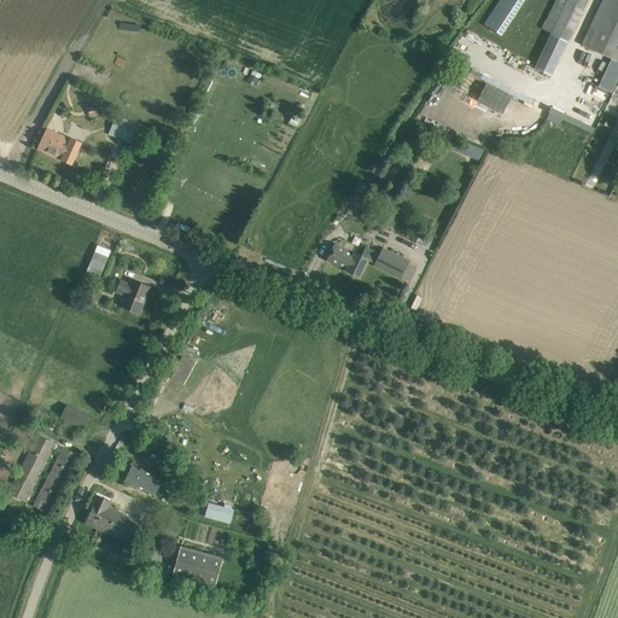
[(500,0),(484,24),(501,36),(524,0),(500,0)]
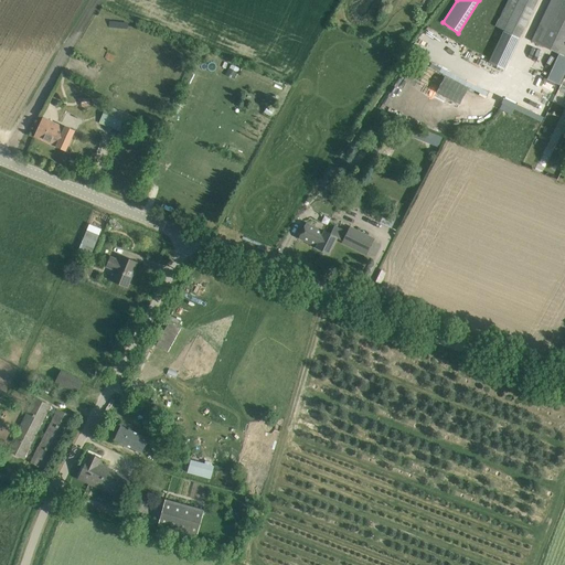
[(501,14),(494,27),(504,31),(509,33),(520,39),(537,0),(508,0),(503,9),(501,14)]
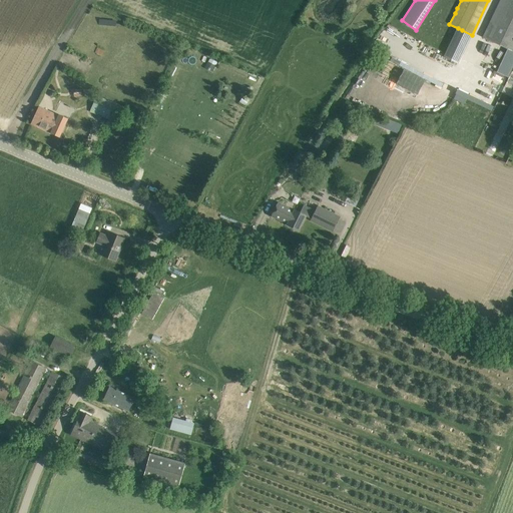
[(512,0),(500,0),(483,37),(512,51),(512,0)]
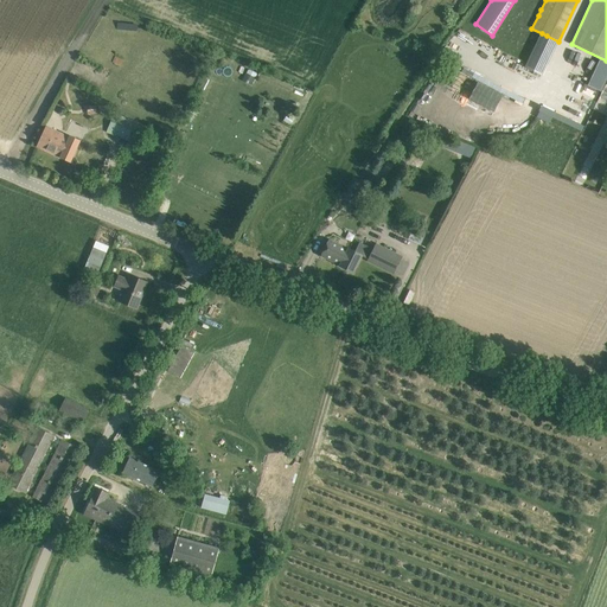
[(247,74),(242,81),(251,85),(255,78),(247,74)]
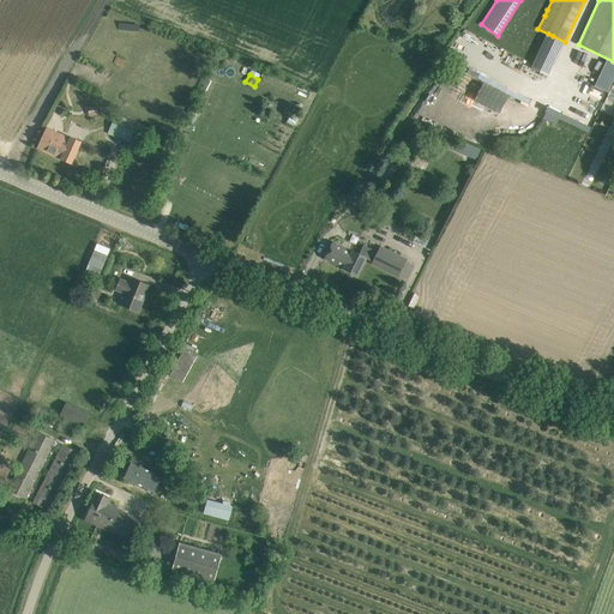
[(108,134),(137,145),(144,126),(116,114),(108,134)]
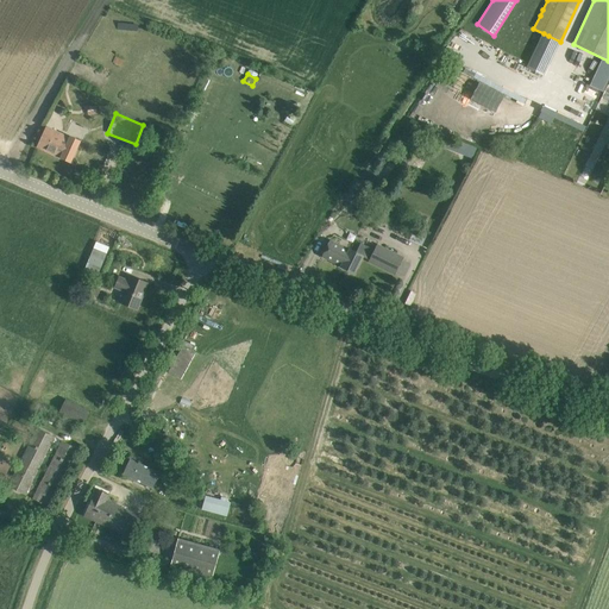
[(46,127),(37,146),(70,162),(81,140),(71,137),(70,138),(46,127)]
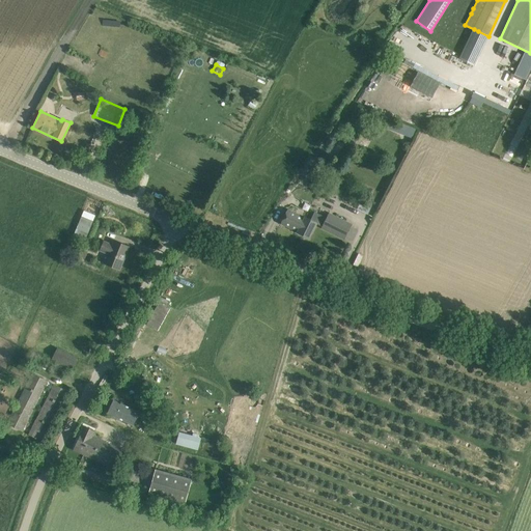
[(335,139),(328,149),(337,156),(344,145),(335,139)]
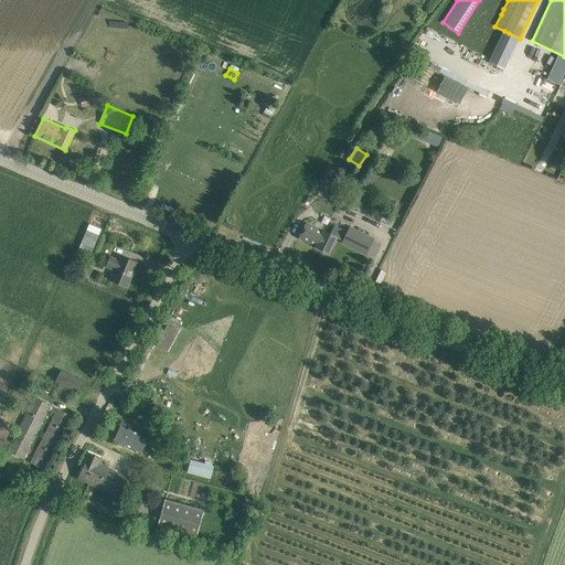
[(328,189),(337,193),(341,185),(332,181),(328,189)]
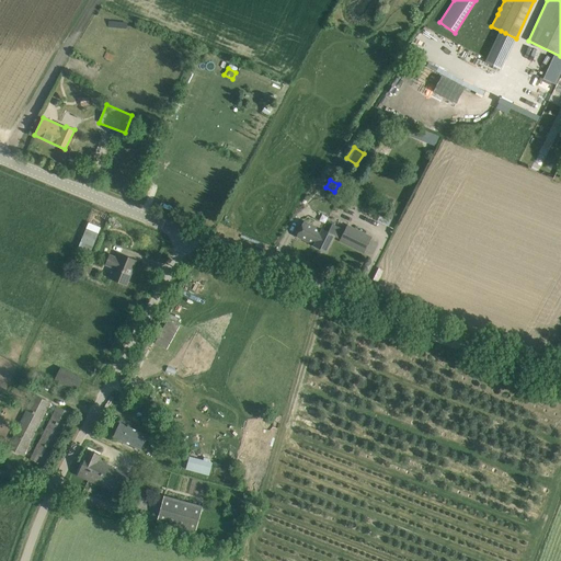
[(381,212),(377,220),(388,226),(392,217),(381,212)]
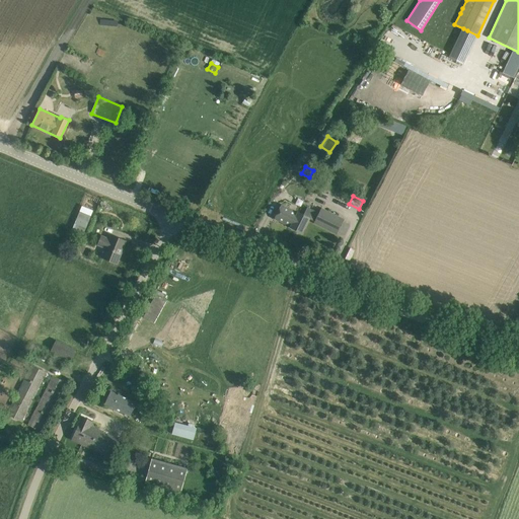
[(291,227),(298,212),(297,213),(281,205),(279,209),(274,218),(291,227)]
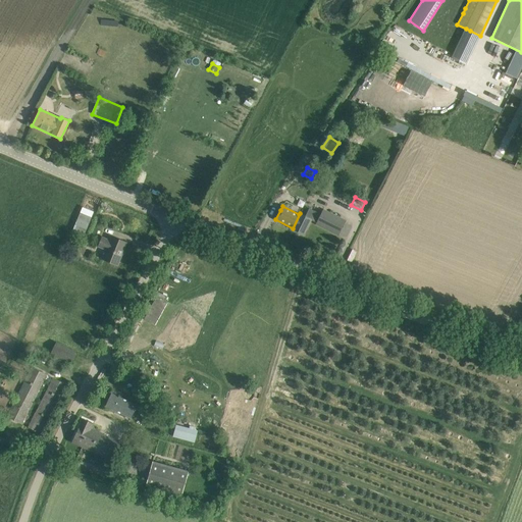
[(338,235),(344,225),(346,221),(323,210),(320,214),(310,209),(306,216),(300,213),(293,228),(292,228),(304,235),(311,219),(316,222),(316,223),(338,235)]
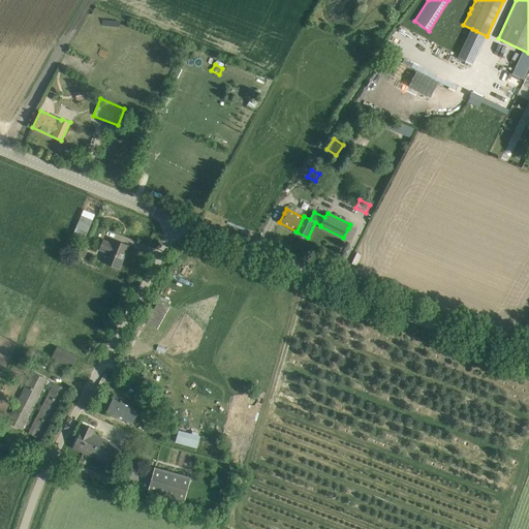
[(82,216),(73,235),(85,240),(93,221),(82,216)]
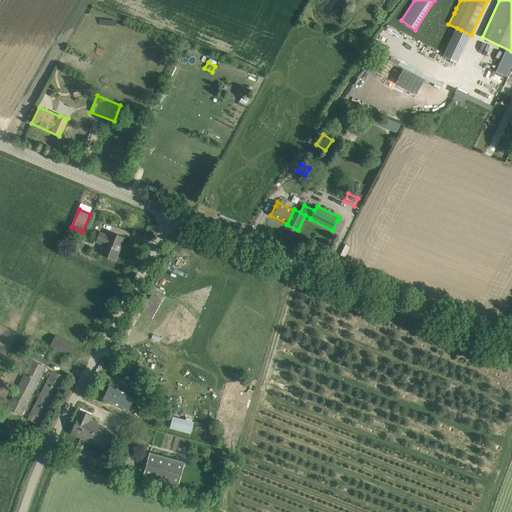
[(101,254),(115,260),(124,238),(110,232),(108,236),(100,233),(96,241),(105,245),(101,254)]
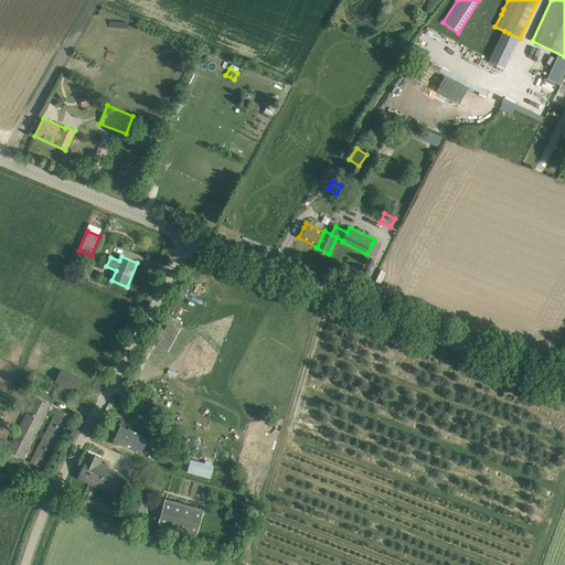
[(82,382),(61,371),(55,383),(75,394),(82,382)]
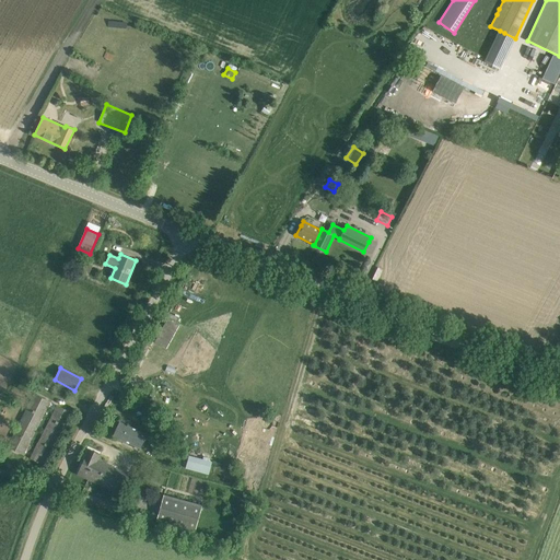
[(23,455),(49,401),(34,394),(8,446),(23,455)]
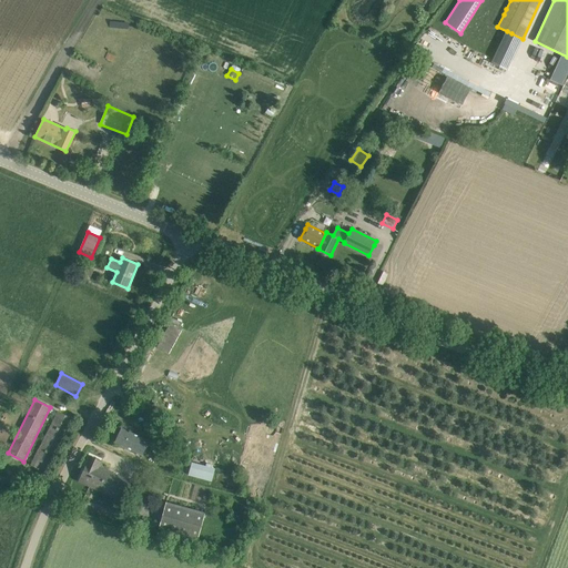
[(72,418),(62,414),(59,412),(31,465),(46,473),(72,418)]
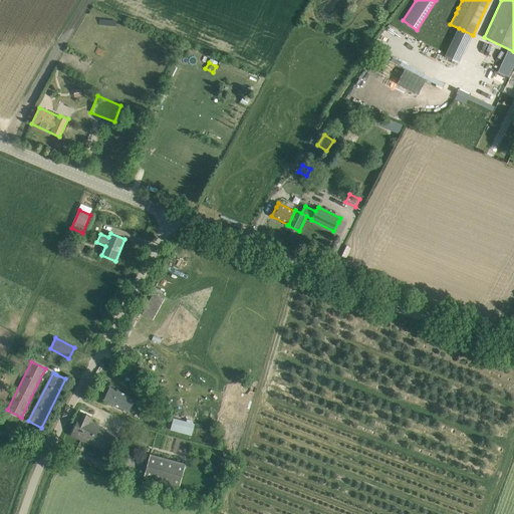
[(109,387),(103,400),(112,404),(129,412),(135,399),(118,392),(109,387)]
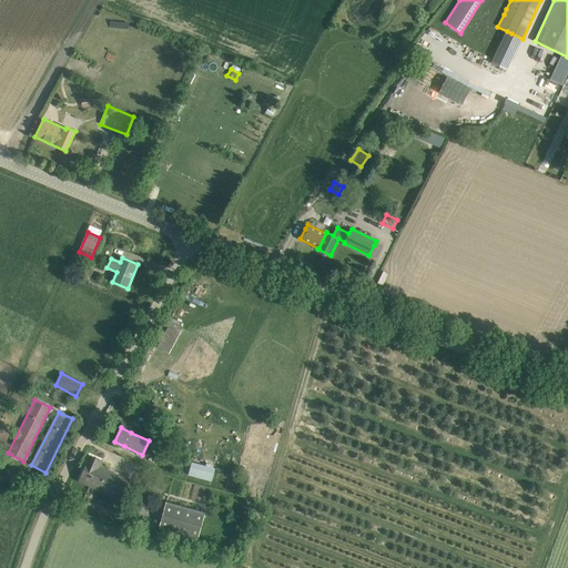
[(102,460),(100,460),(90,455),(79,482),(89,486),(121,501),(130,482),(99,467),(102,460)]
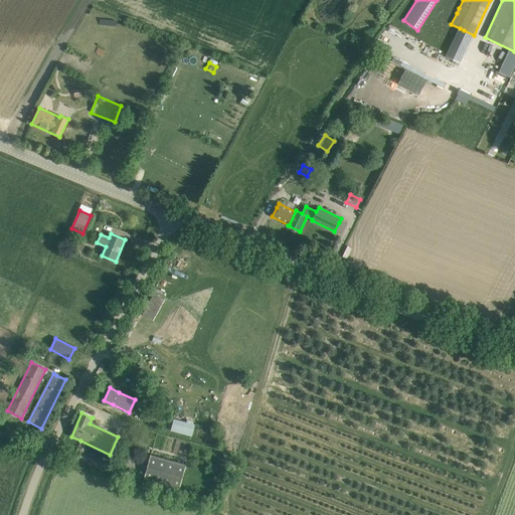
[(177,420),(175,433),(194,436),(196,422),(177,420)]
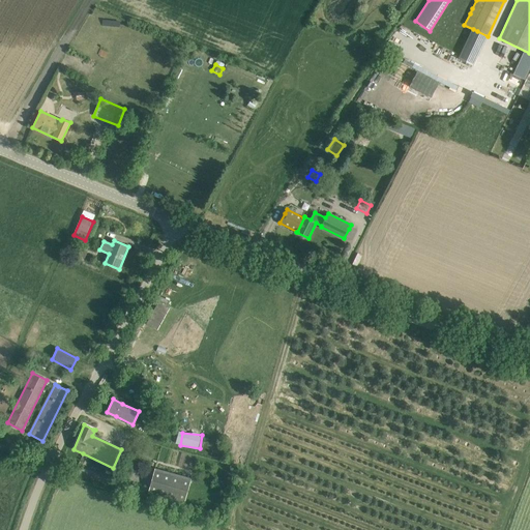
[(148,494),(184,504),(192,478),(155,469),(148,494)]
